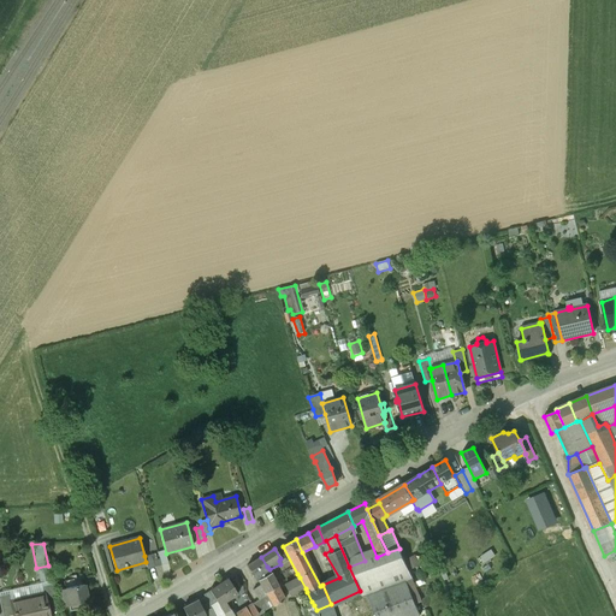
[(400,549),(388,552),(377,557),(365,561),(349,567),(360,591),(362,598),(367,597),(414,580),(407,567),(400,549)]
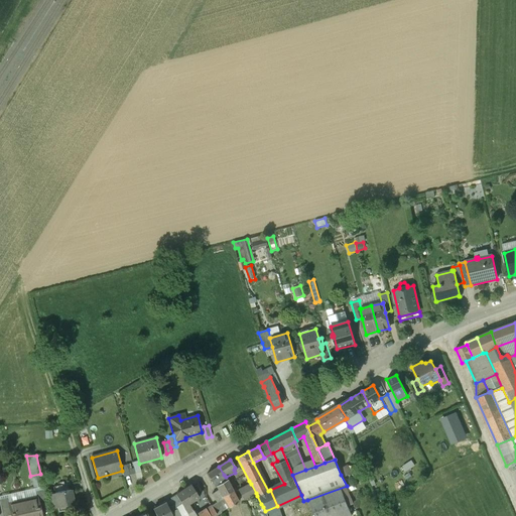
[(135,474),(141,472),(138,461),(132,463),(135,474)]
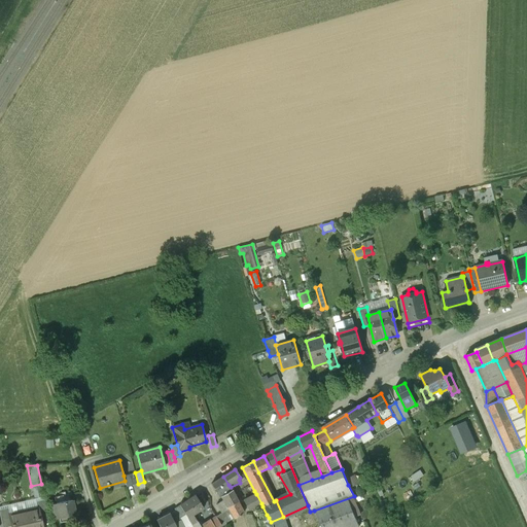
[(420,470),(413,475),(416,480),(423,476),(420,470)]
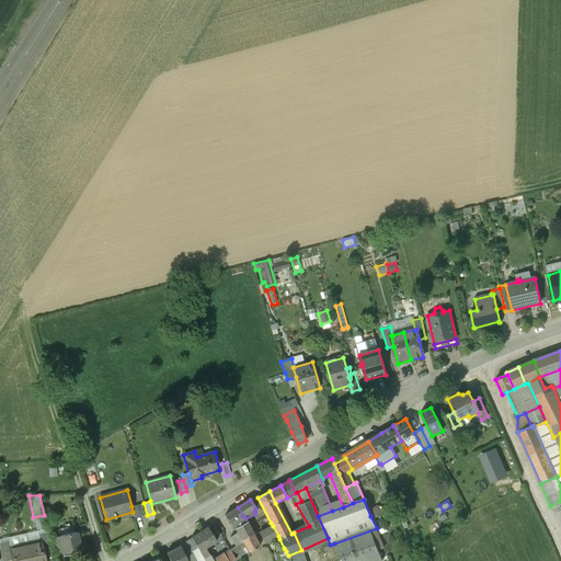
[(135,519),(141,517),(138,505),(132,506),(133,512),(135,519)]
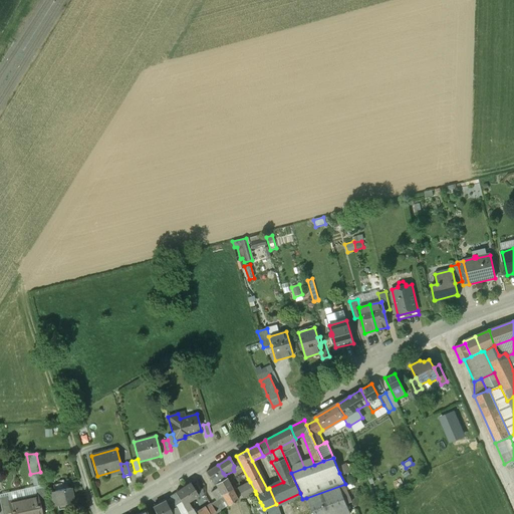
[(406,468),(403,463),(398,467),(401,472),(406,468)]
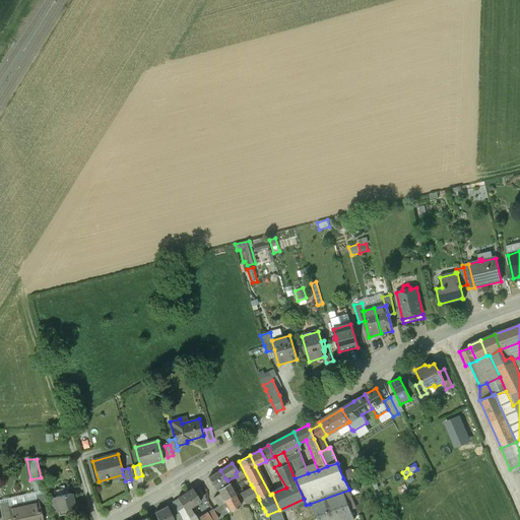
[(225,478),(220,470),(209,477),(217,491),(218,490),(229,483),(228,480),(225,478)]
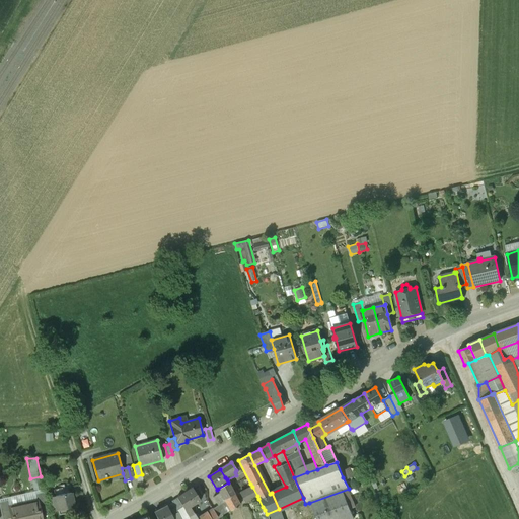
[(30,478),(33,491),(44,489),(41,476),(30,478)]
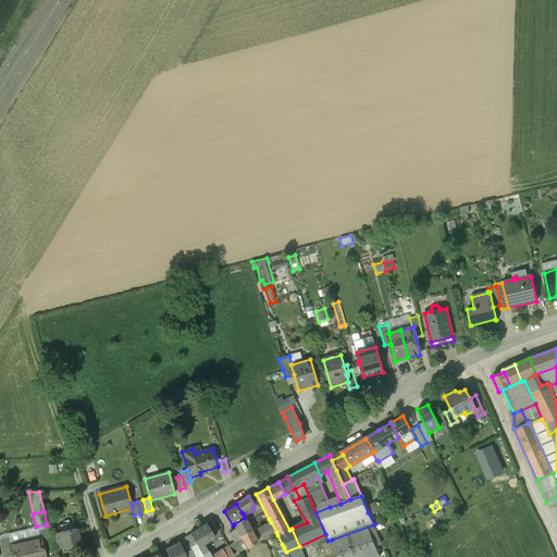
[(206,523),(211,532),(219,528),(213,518),(206,523)]
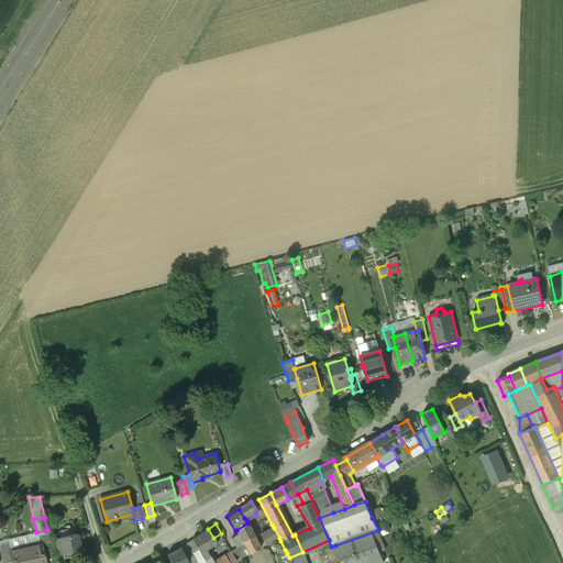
[(254,536),(247,523),(236,530),(239,534),(243,542),(254,536)]
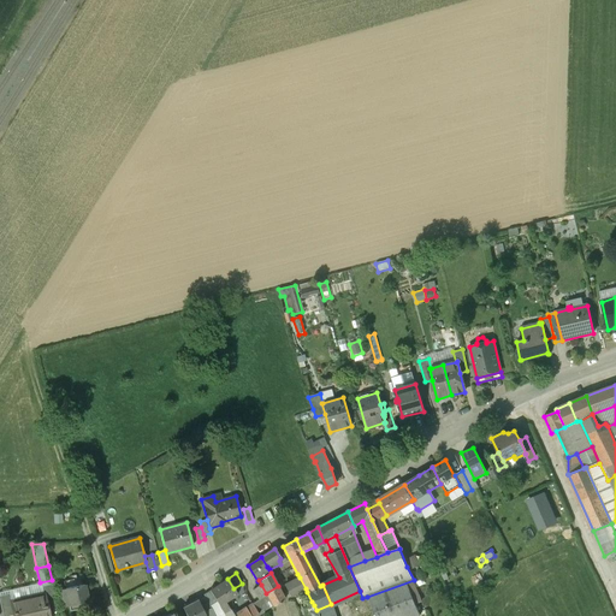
[(65,588),(84,585),(83,578),(64,581),(65,588)]
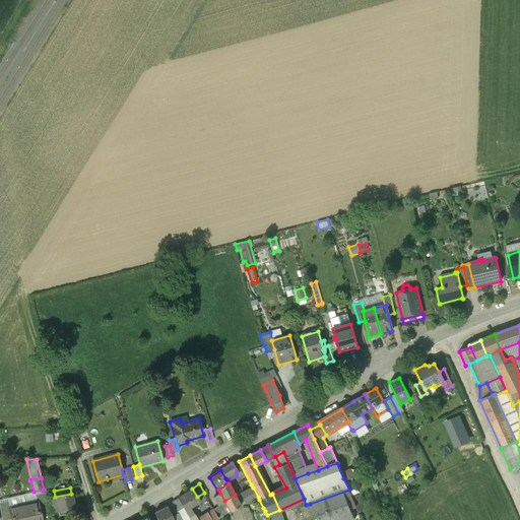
[(258,497),(253,488),(250,490),(247,492),(252,500),(255,498),(258,497)]
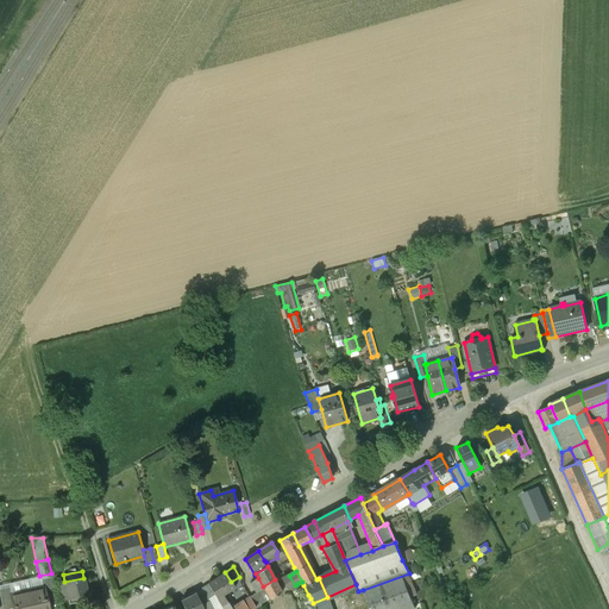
[(217,598),(223,596),(234,589),(231,582),(225,572),(208,584),(215,595),(217,598)]
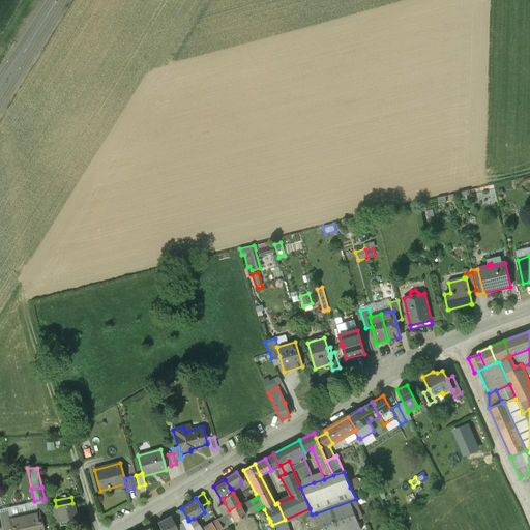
[(363,517),(356,499),(316,513),(322,529),(360,529),(361,529),(357,519),(363,517)]
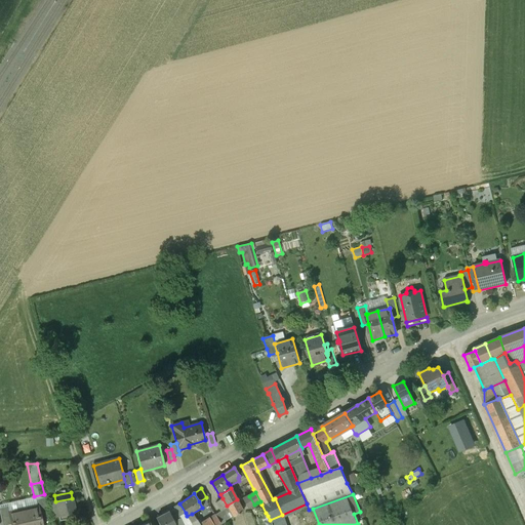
[(247,509),(254,505),(249,496),(243,499),(247,509)]
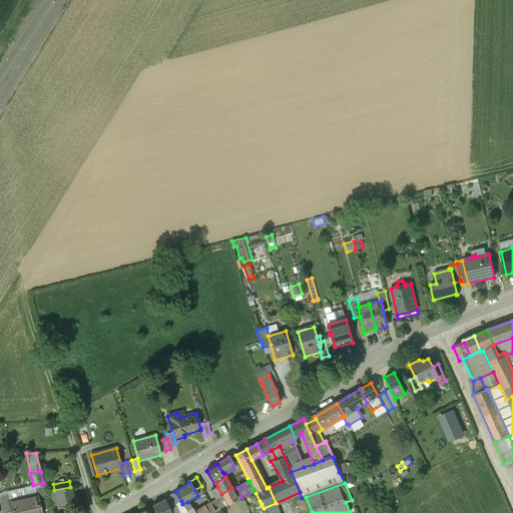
[(34,488),(36,495),(37,495),(40,506),(48,504),(44,486),(34,488)]
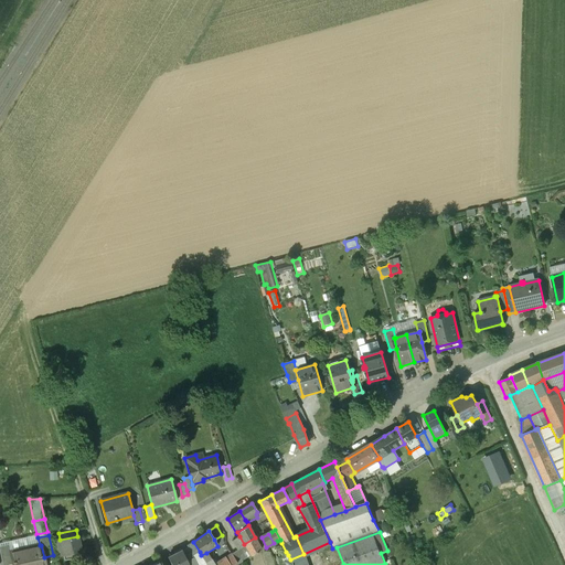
[(61,541),(56,542),(60,556),(64,555),(64,560),(74,558),(73,553),(81,552),(77,536),(60,540),(61,541)]
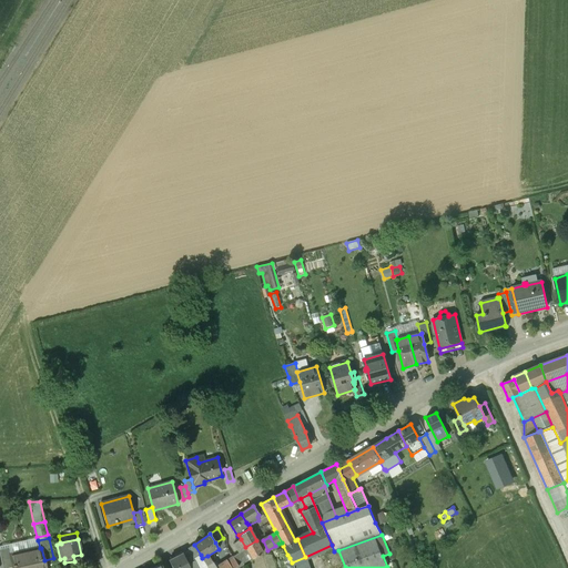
[(239,554),(246,548),(245,547),(241,539),(233,545),(239,554)]
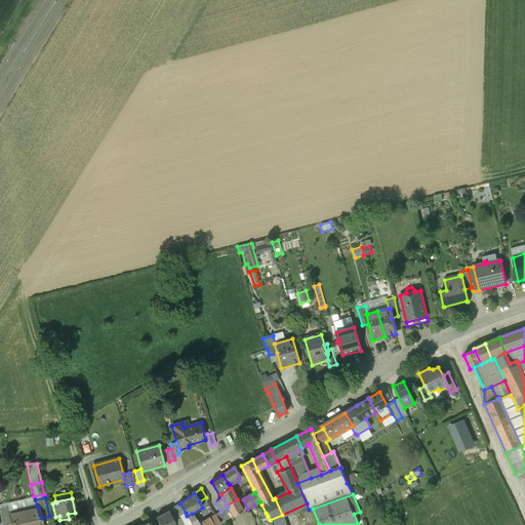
[(237,499),(227,506),(228,507),(233,516),(243,511),(237,499)]
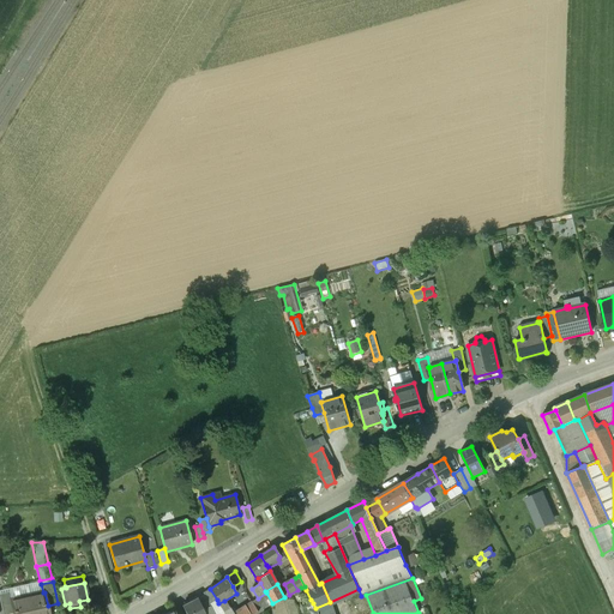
[(217,600),(210,589),(204,594),(204,595),(210,605),(217,600)]
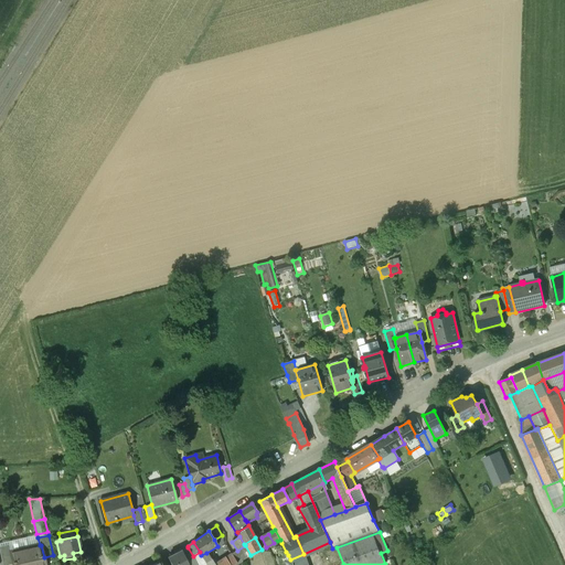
[(0,552),(2,564),(8,564),(12,564),(10,553),(10,552),(9,544),(0,546),(0,552)]
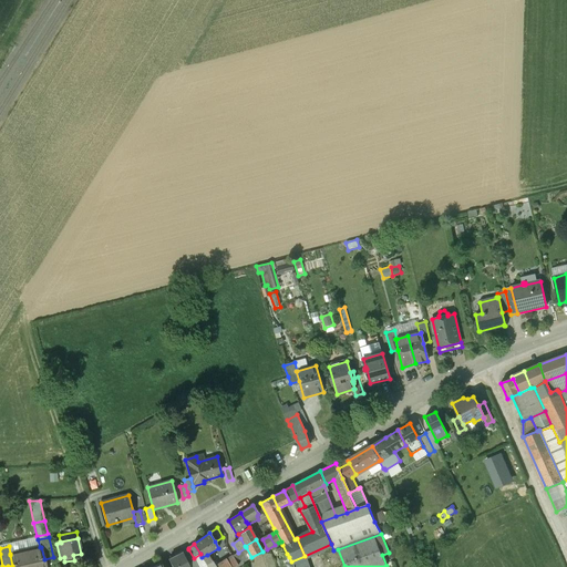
[(40,547),(26,550),(29,566),(45,566),(44,559),(41,547),(40,547)]
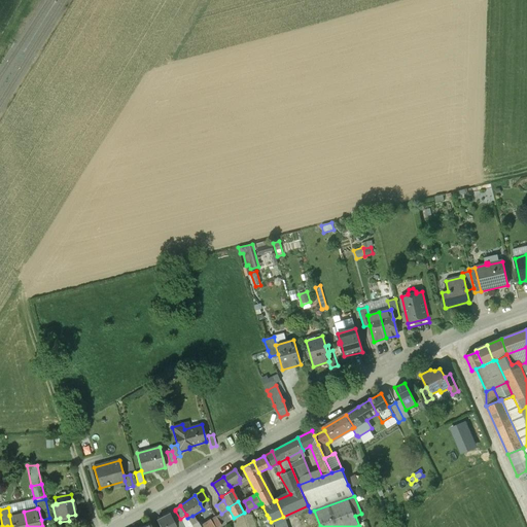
[(234,518),(229,508),(221,514),(220,514),(225,523),(234,518)]
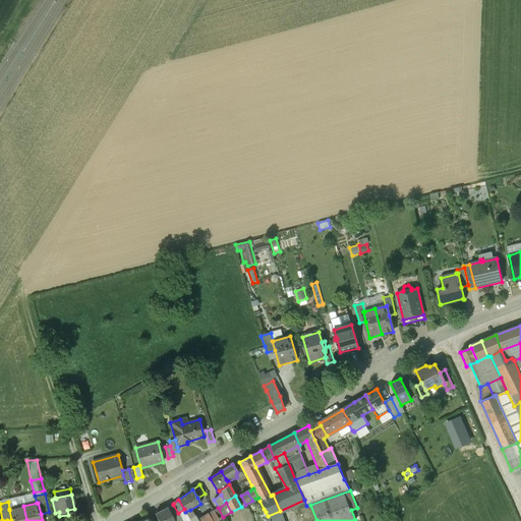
[(190,510),(193,515),(205,509),(200,504),(190,510)]
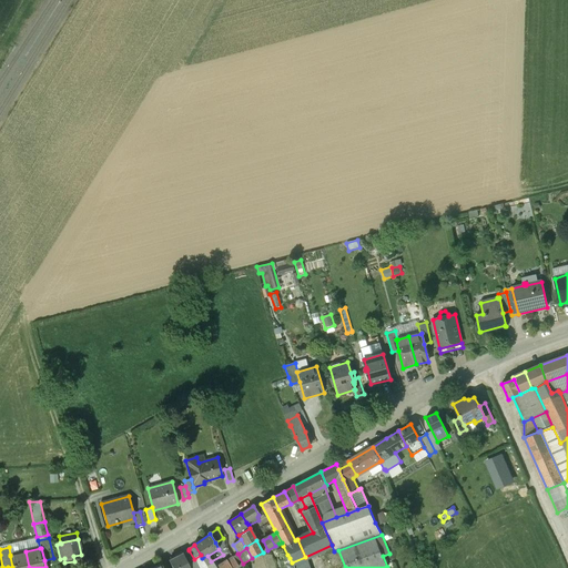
[(194,559),(189,550),(182,554),(188,565),(195,561),(194,559)]
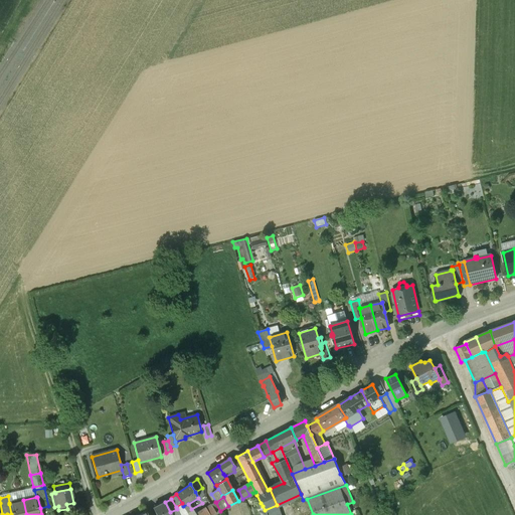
[(26,514),(23,500),(9,503),(9,504),(11,514),(26,514)]
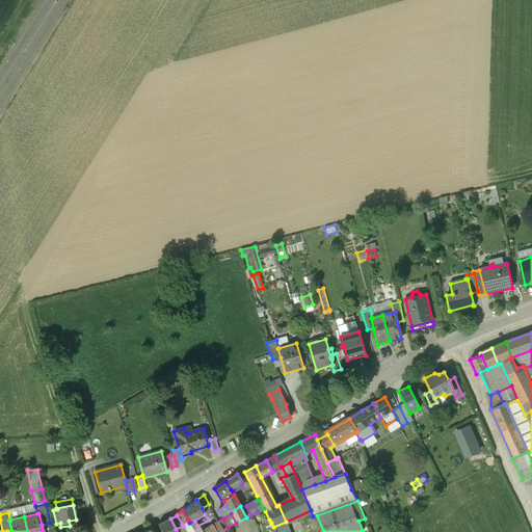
[(178,531),(176,529),(170,519),(158,525),(161,531),(178,531)]
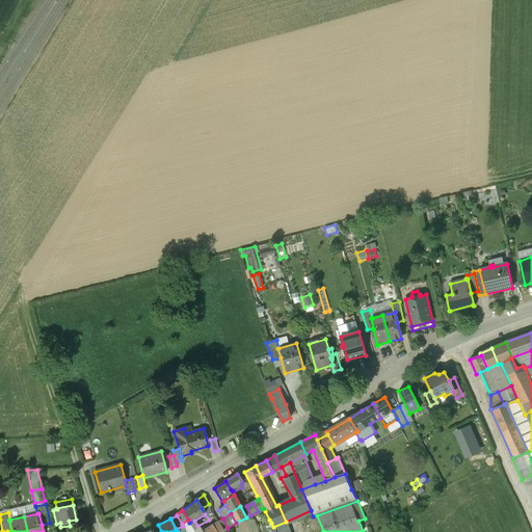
[(228,528),(222,519),(218,522),(223,530),(228,528)]
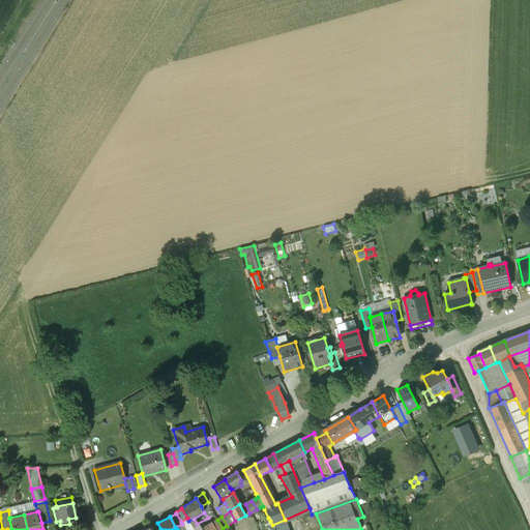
[(200,529),(199,527),(197,524),(194,519),(188,521),(195,529),(200,529)]
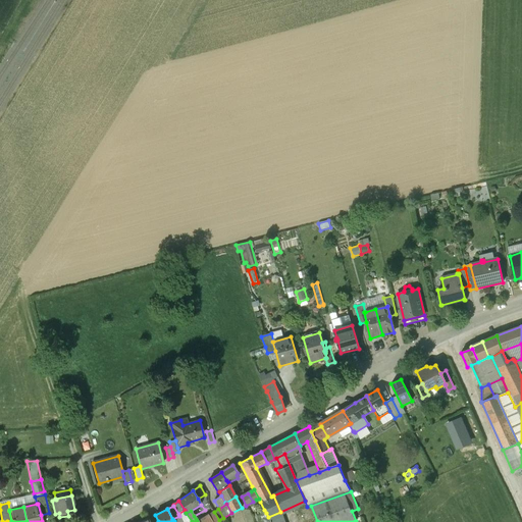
[(219,520),(214,512),(209,516),(212,521),(216,521),(219,521),(219,520)]
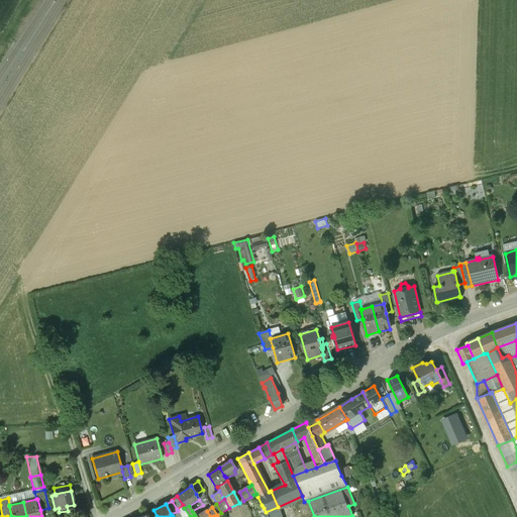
[(267,516),(281,516),(278,507),(266,512),(267,516)]
